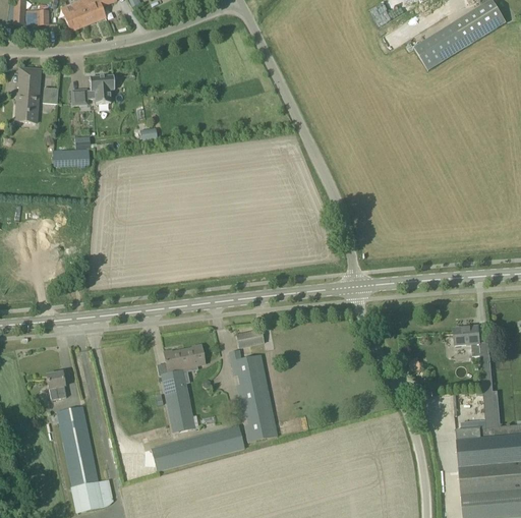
[(70,31),(85,23),(85,21),(82,14),(84,13),(82,8),(99,2),(98,0),(77,0),(79,7),(70,10),(70,12),(64,15),(70,31)]
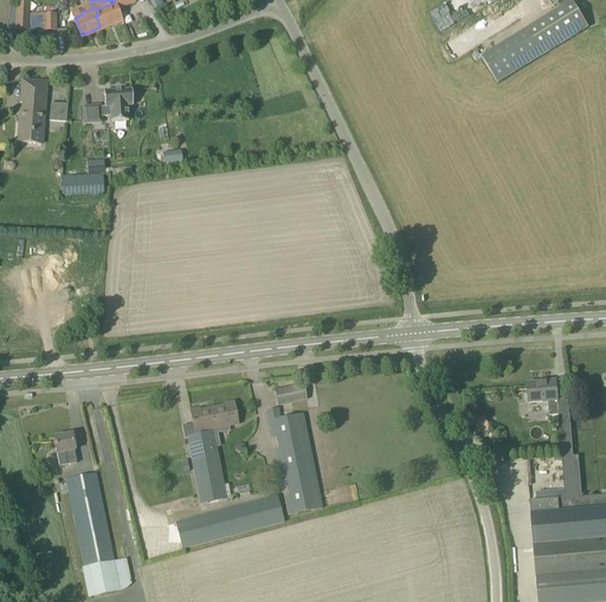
[(100,27),(122,19),(117,6),(133,0),(114,0),(115,2),(96,10),(98,15),(96,17),(100,25),(100,27)]
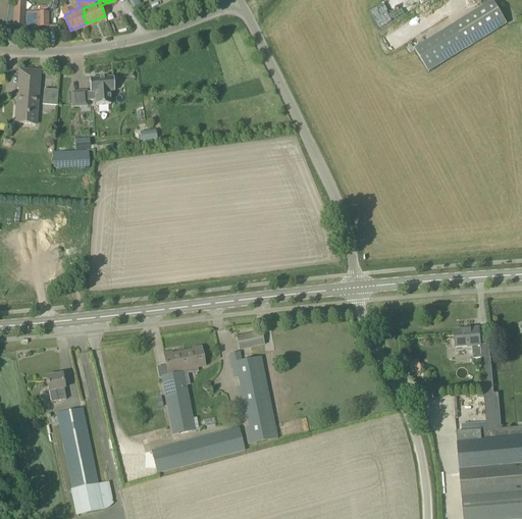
[(415,47),(428,68),(507,20),(493,0),(490,0),(415,47)]
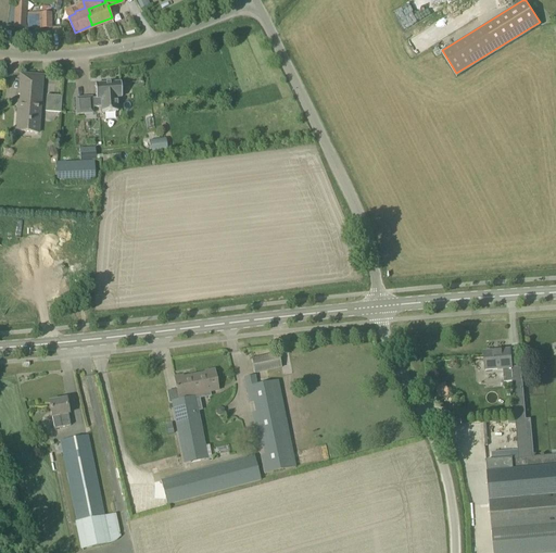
[(15,2),(14,25),(24,25),(25,2),(15,2)]
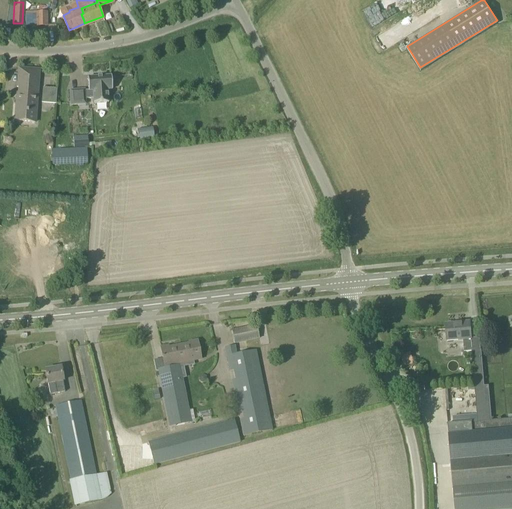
[(28,23),(38,23),(47,23),(47,10),(37,10),(28,10),(28,23)]
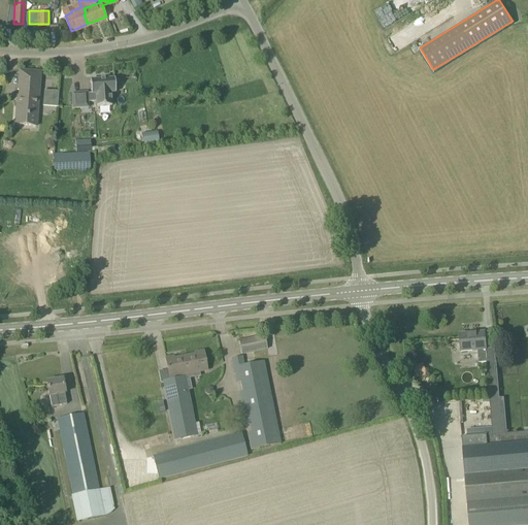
[(36,124),(40,70),(20,68),(19,87),(21,88),(20,94),(18,93),(15,122),(36,124)]
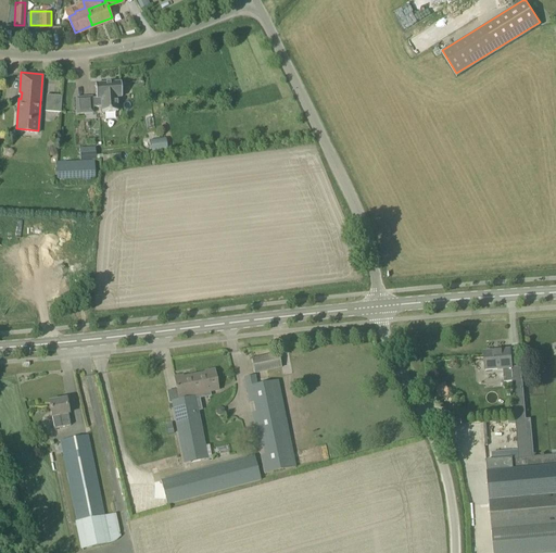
[(118,108),(117,96),(123,96),(121,79),(96,82),(97,96),(92,96),(92,93),(75,96),(76,113),(93,111),(93,104),(101,104),(101,110),(118,108)]
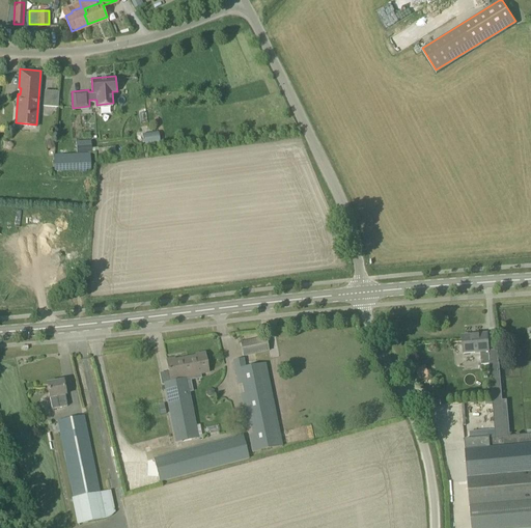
[(59,89),(52,89),(51,105),(58,105),(59,89)]
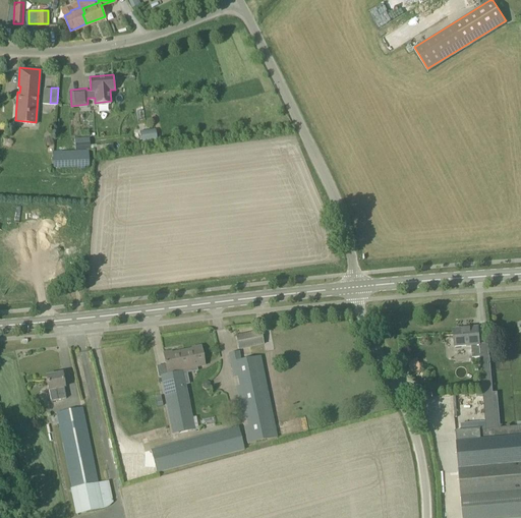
[(155,131),(145,133),(146,139),(156,138),(155,131)]
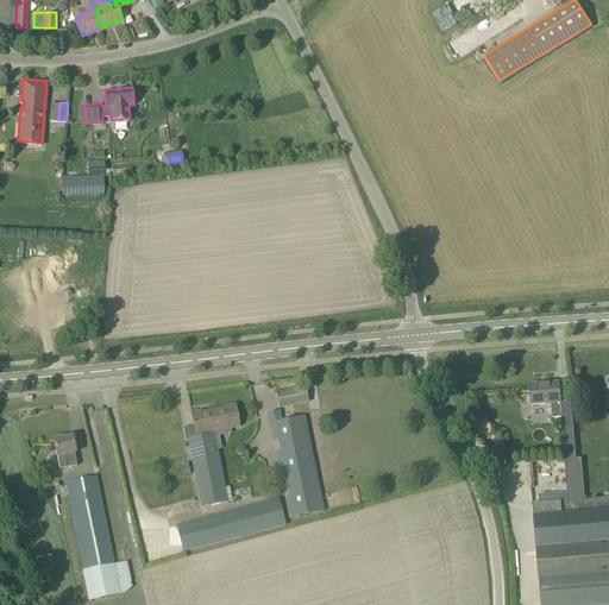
[(83,158),(85,170),(101,170),(101,158),(83,158)]
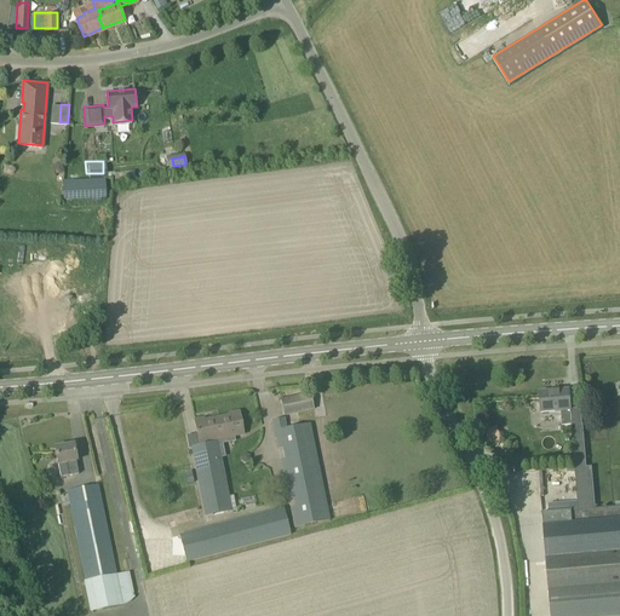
[(105,194),(104,177),(72,178),(63,178),(64,196),(105,194)]
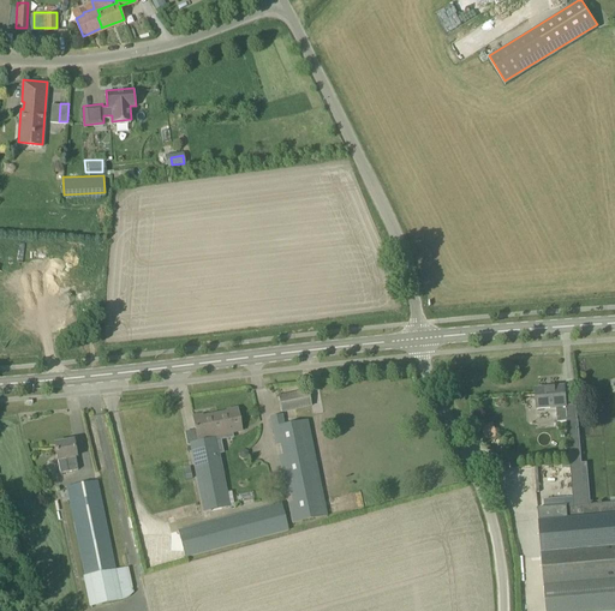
[(567,419),(578,418),(577,402),(566,403),(565,384),(536,387),(537,406),(556,403),(557,419),(567,419)]
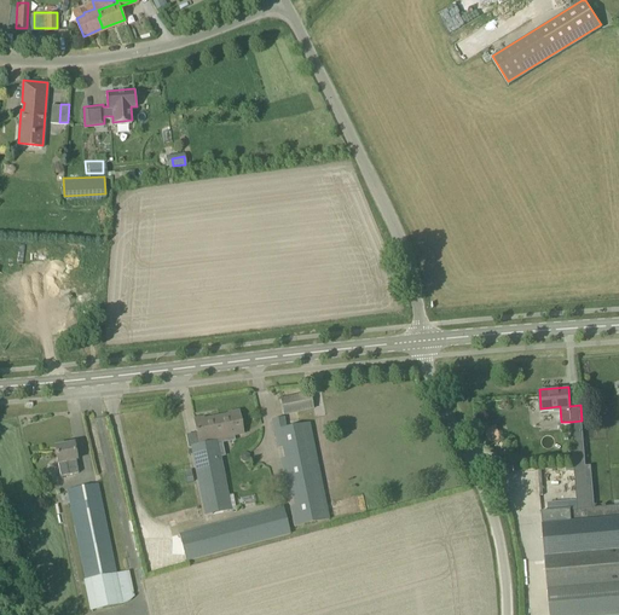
[(283,412),(313,406),(310,390),(279,396),(283,412)]
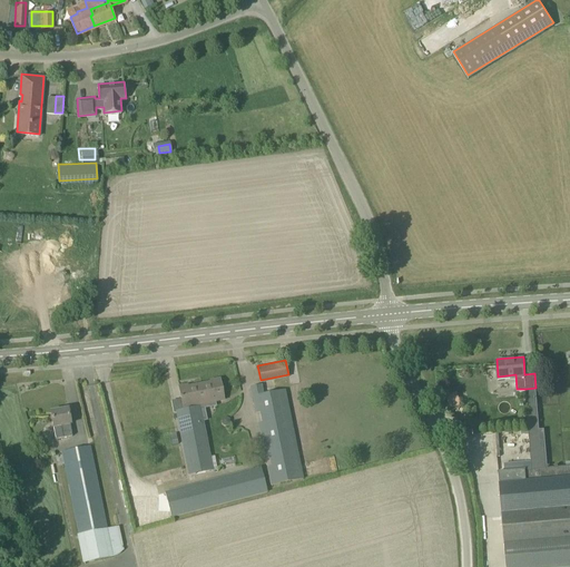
[(214,399),(224,397),(219,377),(210,379),(210,380),(188,384),(187,383),(179,384),(182,397),(180,397),(183,407),(176,409),(176,410),(177,410),(188,472),(214,468),(210,455),(200,403),(193,406),(192,402),(214,398),(214,399)]
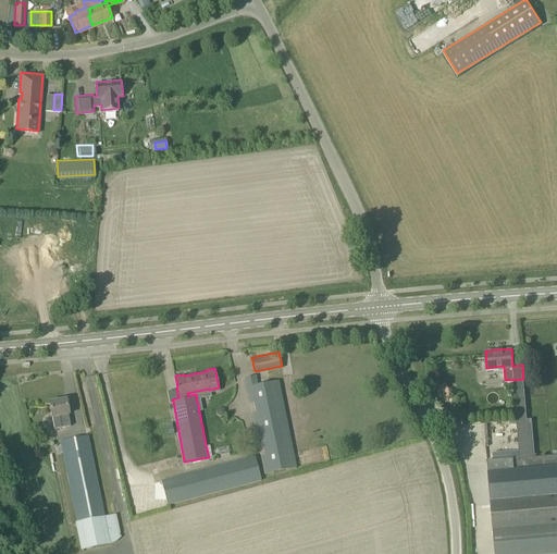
[(257,383),(255,373),(246,376),(250,401),(254,401),(256,410),(252,411),(260,446),(263,445),(264,454),(261,454),(264,472),(296,465),(279,379),(257,383)]
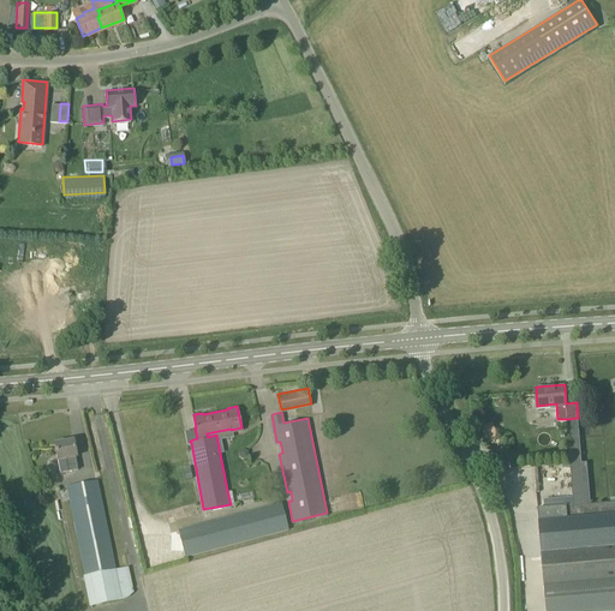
[(574,503),(585,502),(578,418),(567,419),(574,503)]
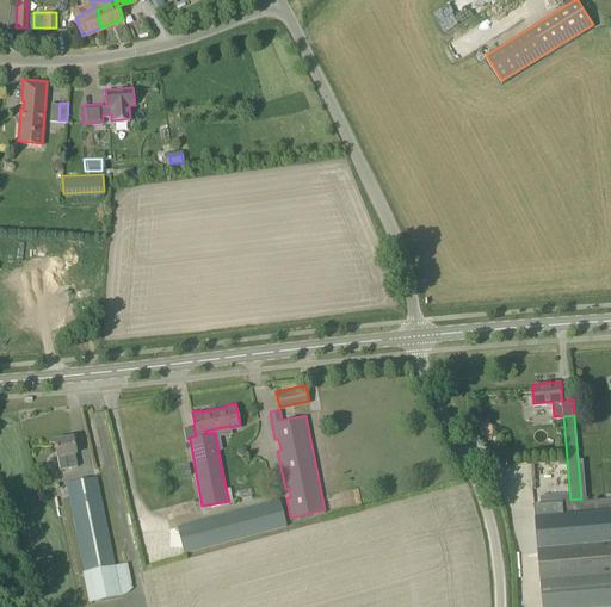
[(481,435),(488,433),(483,420),(476,421),(481,435)]
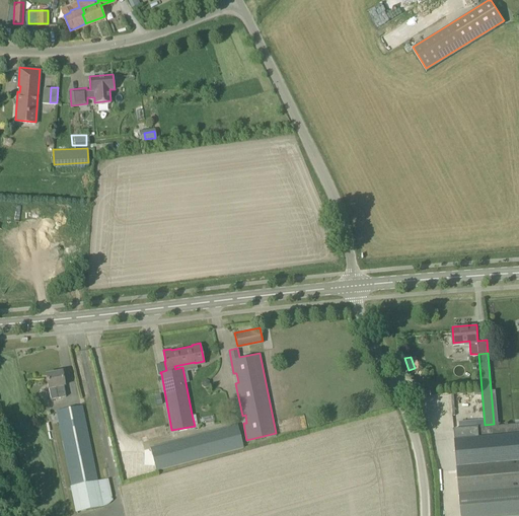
[(65,394),(64,384),(62,370),(46,373),(48,387),(49,387),(51,397),(56,396),(65,394)]
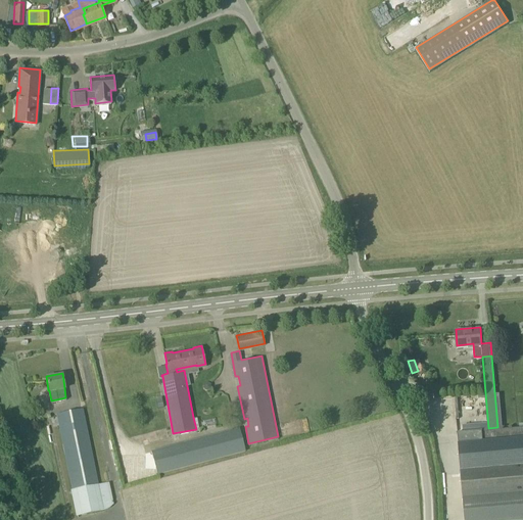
[(108,480),(99,482),(84,408),(57,413),(78,514),(104,509),(113,502),(112,499),(108,480)]
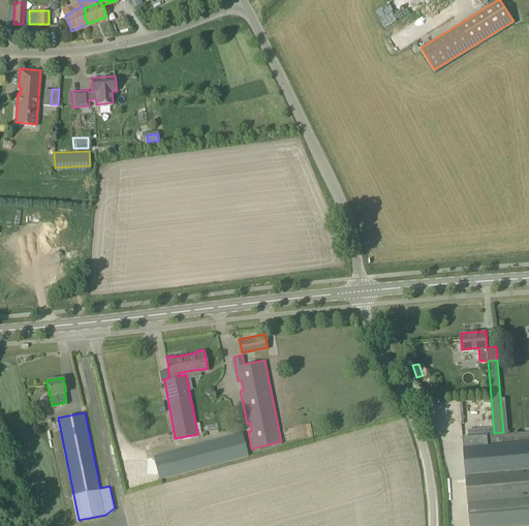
[(152,454),(154,458),(159,478),(248,455),(242,430),(191,443),(189,439),(185,440),(186,445),(152,454)]
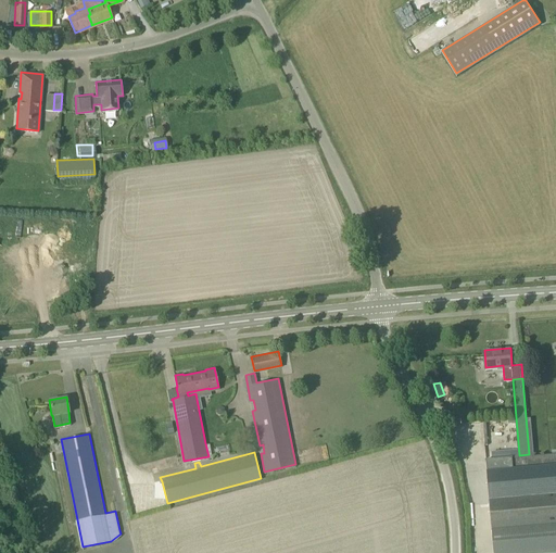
[(555,452),(529,454),(519,455),(487,460),(492,528),(494,552),(535,552),(555,551),(555,452)]
